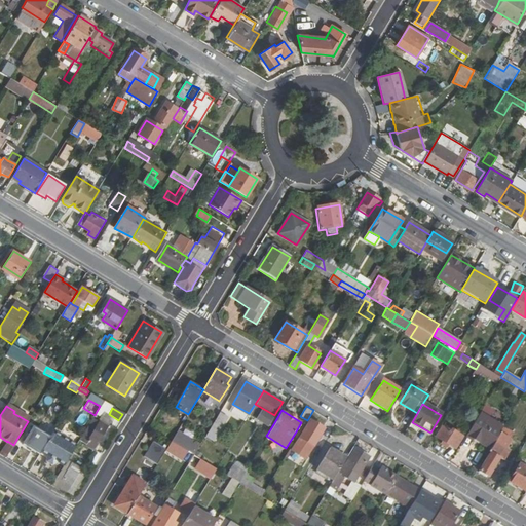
[(211,425),(219,430),(228,416),(220,411),(211,425)]
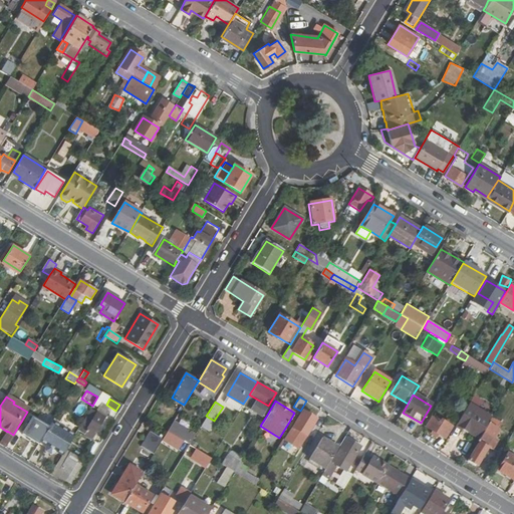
[(469,402),(455,424),(478,438),(481,432),(492,416),(469,402)]
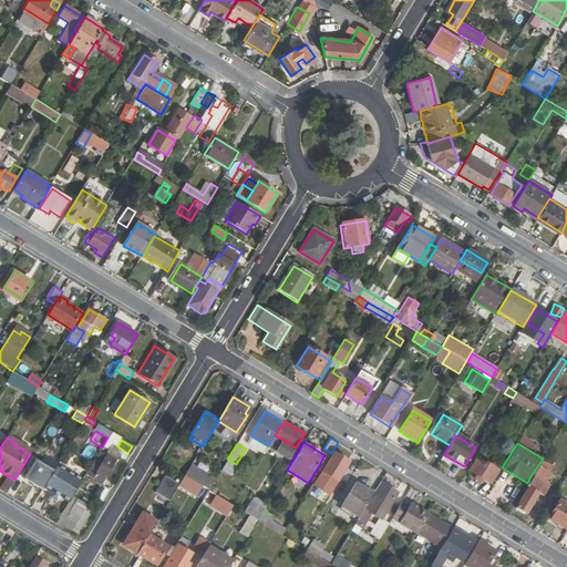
[(100,451),(84,475),(100,485),(115,460),(100,451)]
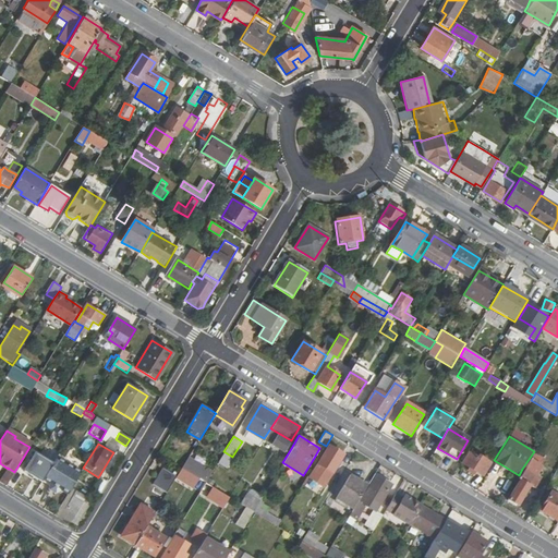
[(343,455),(329,446),(308,480),(323,488),(343,455)]
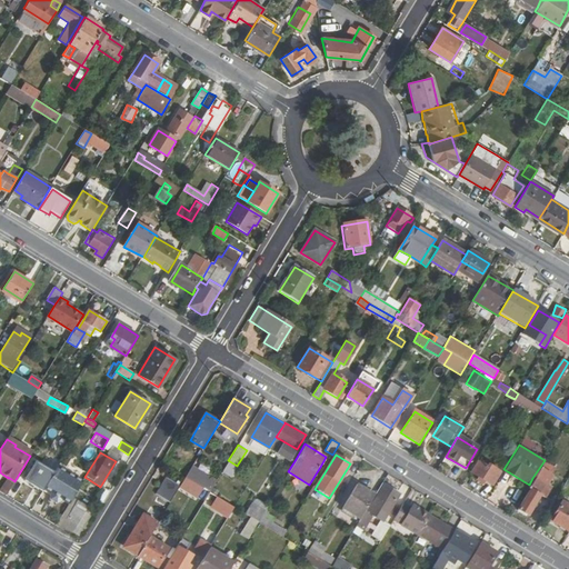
[(231,475),(237,466),(228,460),(222,470),(231,475)]
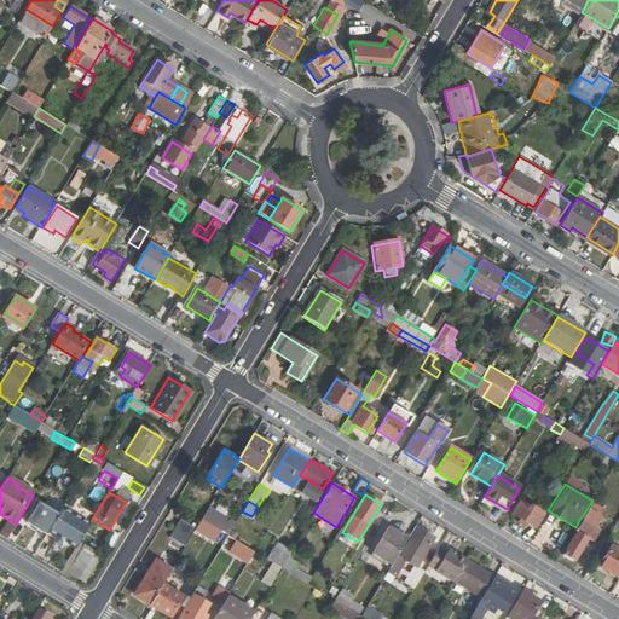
[(522,502),(514,516),(536,528),(544,515),(522,502)]
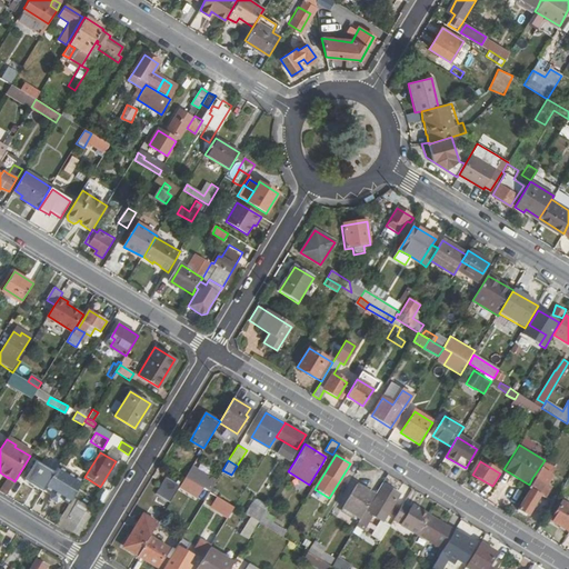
[(36,462),(23,481),(41,492),(42,490),(52,473),(36,462)]
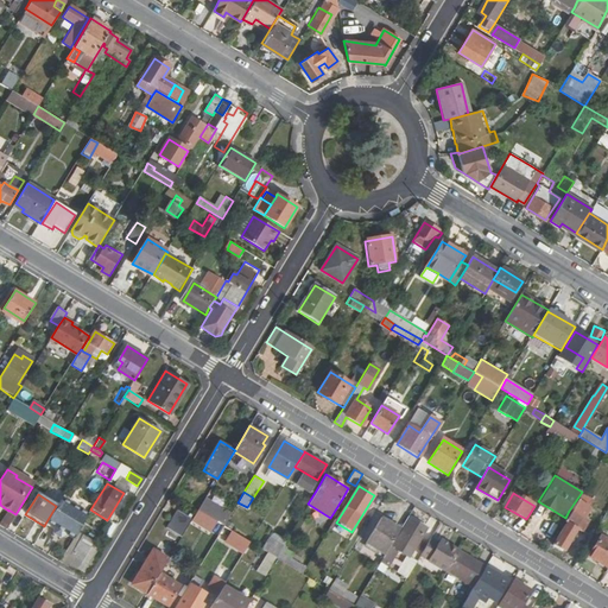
[(56,506),(45,524),(51,526),(50,527),(50,533),(58,538),(63,536),(63,534),(73,539),(76,534),(83,521),(57,505),(56,506)]
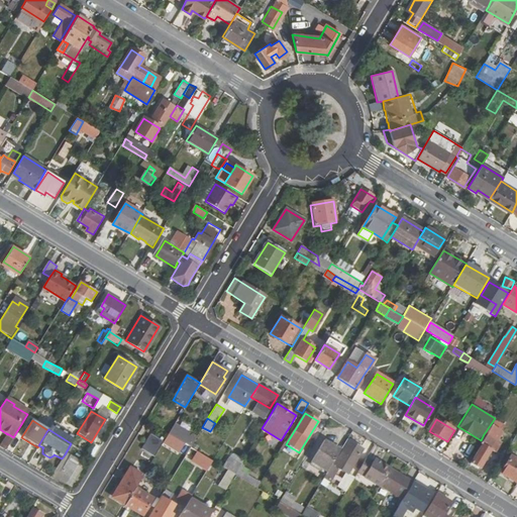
[(150,432),(140,447),(154,456),(164,441),(150,432)]
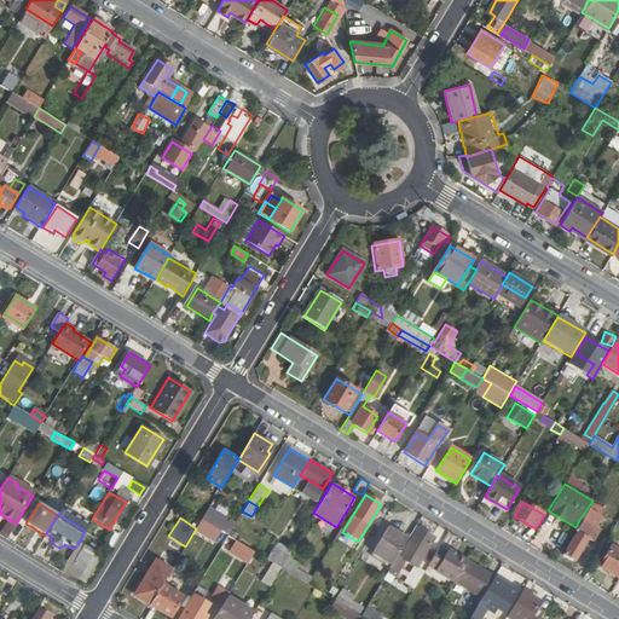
[(9,520),(0,532),(0,536),(6,539),(16,524),(9,519),(9,520)]
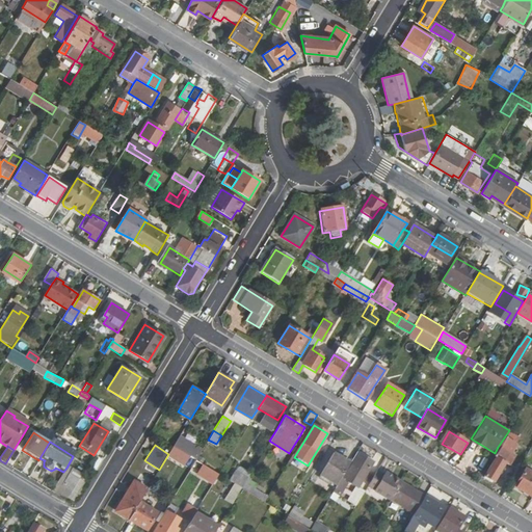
[(489,461),(484,469),(487,471),(482,477),(493,483),(505,462),(504,462),(509,454),(498,447),(495,453),(493,455),(495,457),(491,462),(489,461)]
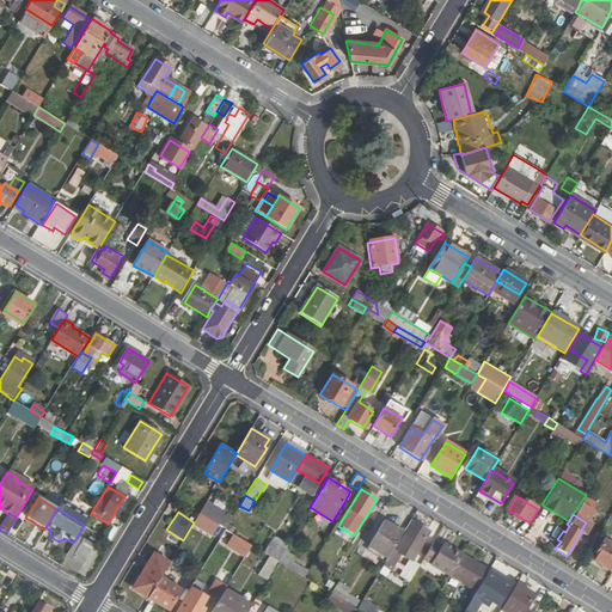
[(201,515),(193,528),(202,534),(209,521),(201,515)]
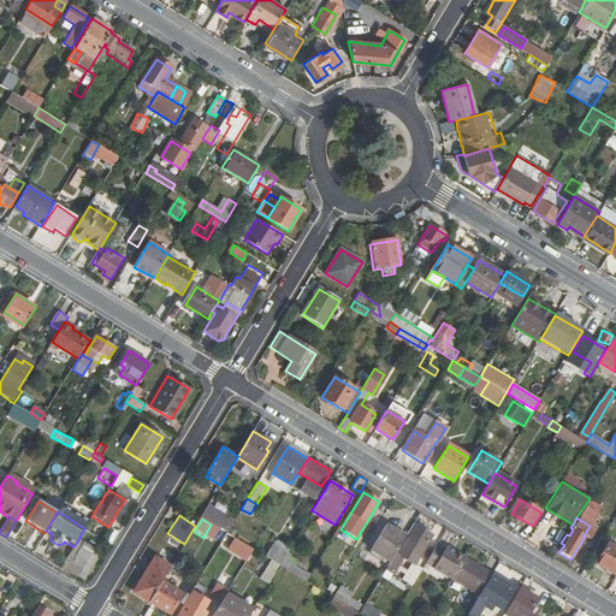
[(432,534),(416,525),(414,522),(407,535),(395,555),(391,561),(398,566),(403,557),(414,563),(420,554),(432,534)]
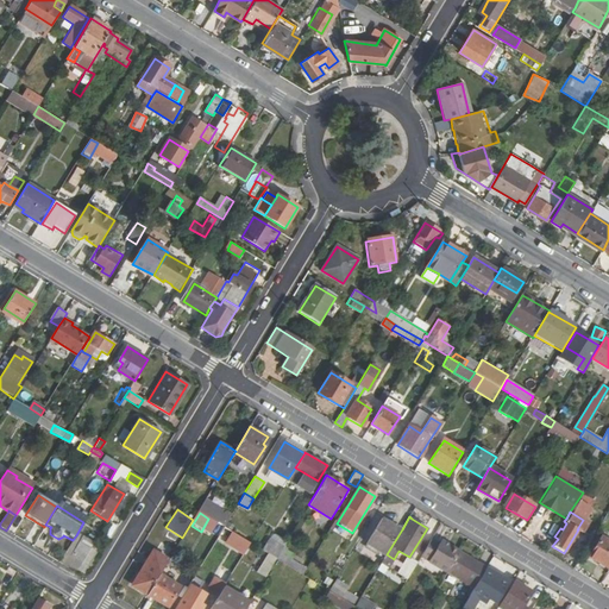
[(382,518),(366,542),(387,556),(387,554),(390,548),(402,529),(382,518)]
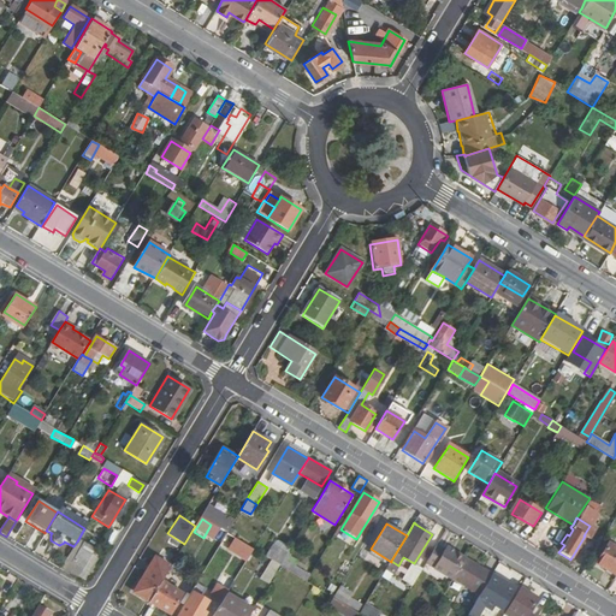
[(229,546),(246,557),(252,549),(235,538),(229,546)]
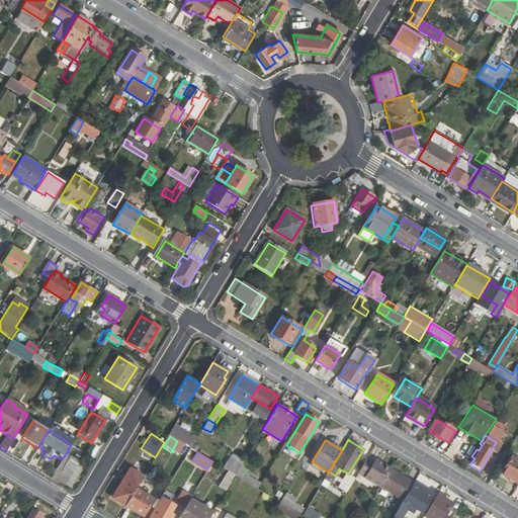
[(65,455),(56,470),(73,482),(80,470),(76,468),(79,463),(72,459),(69,463),(67,462),(70,457),(65,455)]
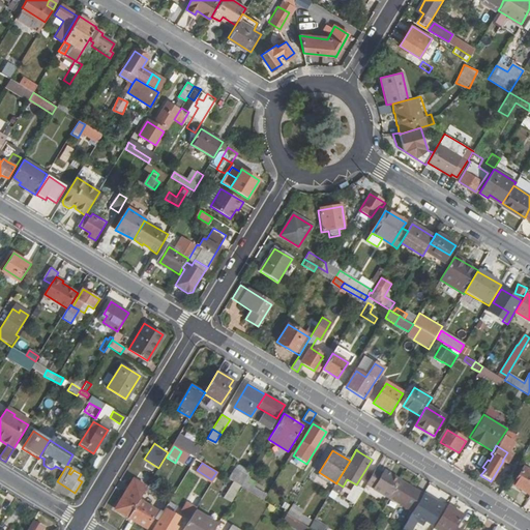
[(529,472),(523,468),(512,486),(529,496),(529,493),(529,472)]
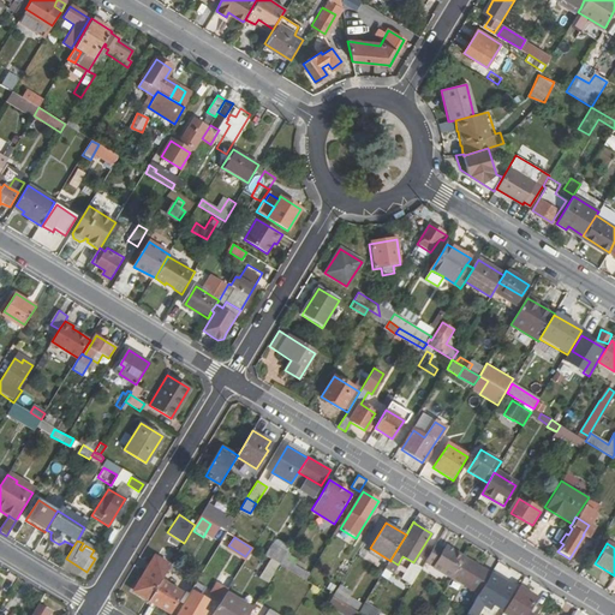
[(436,544),(427,560),(435,565),(434,566),(453,577),(465,556),(455,550),(453,553),(446,547),(445,549),(436,544)]
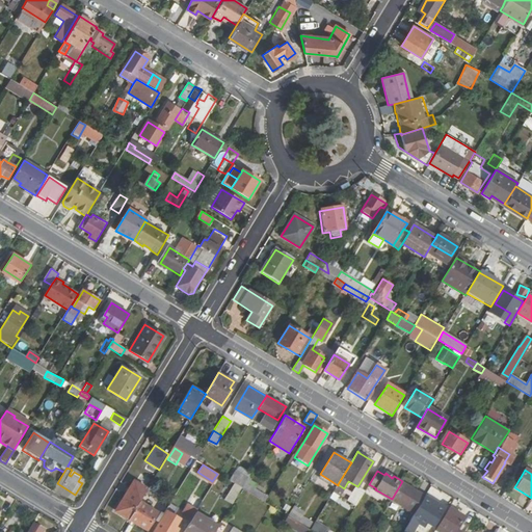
[(241,487),(247,478),(236,472),(231,480),(241,487)]
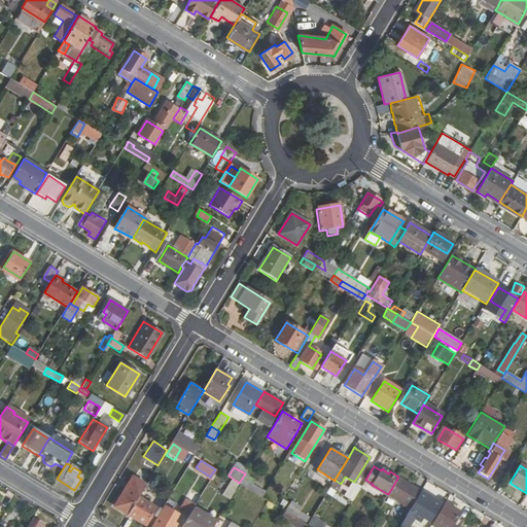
[(119,496),(123,498),(115,508),(127,516),(137,498),(145,486),(131,477),(119,496)]
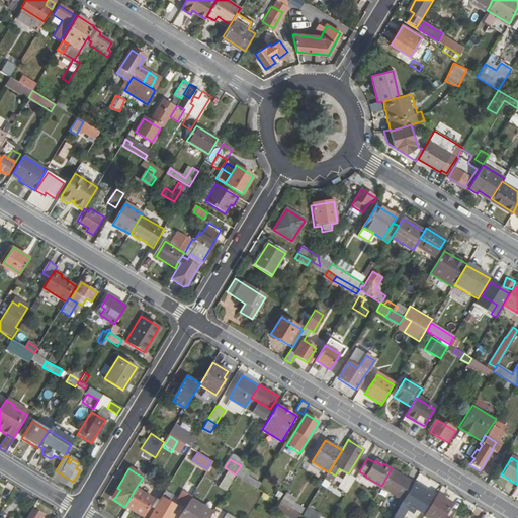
[(392,468),(381,486),(380,487),(403,500),(414,483),(414,482),(392,468)]
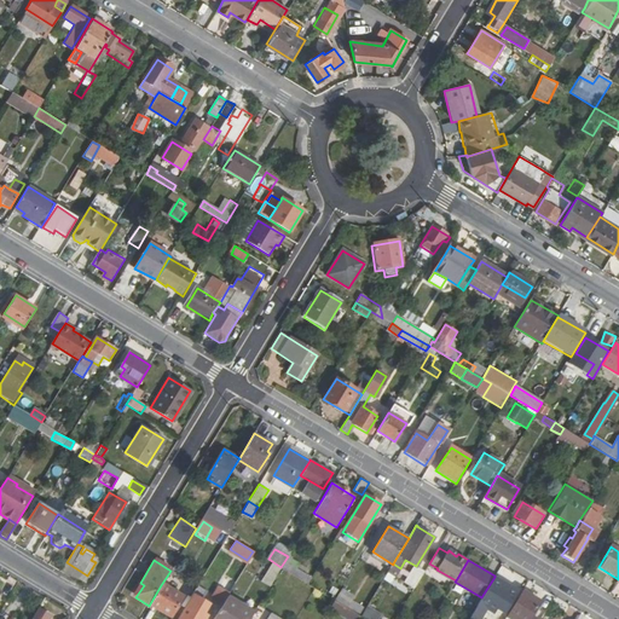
[(281,567),(298,577),(301,571),(285,561),(281,567)]
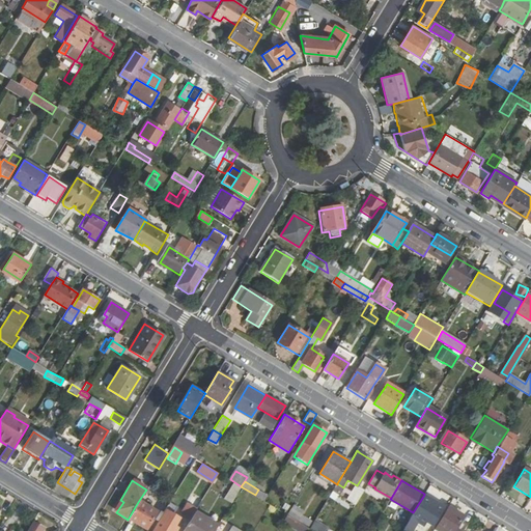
[(355,488),(350,499),(356,503),(362,493),(355,488)]
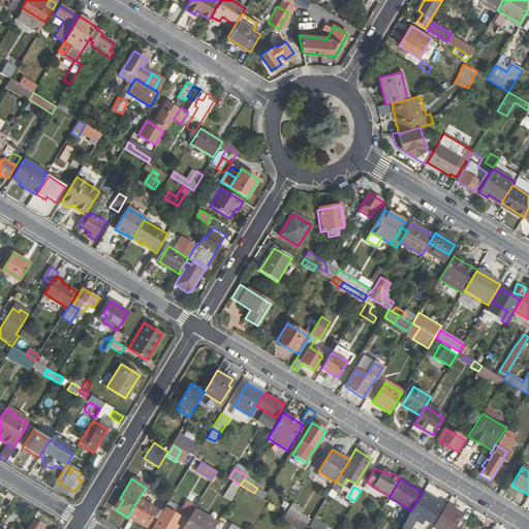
[(257,488),(254,493),(263,498),(267,494),(257,488)]
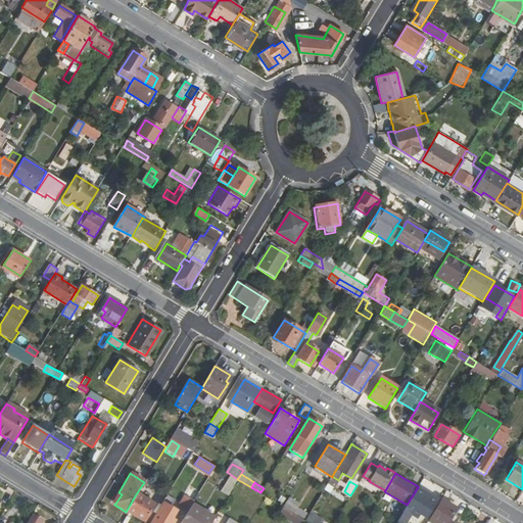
[(418,487),(407,505),(398,519),(405,522),(407,522),(416,509),(422,513),(423,511),(430,514),(438,501),(418,487)]
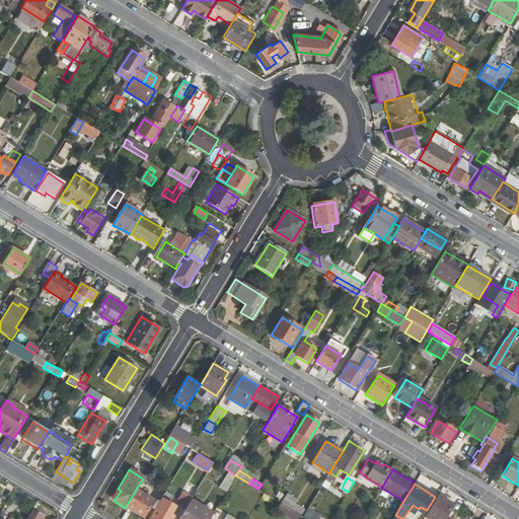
[(135,491),(125,508),(141,518),(152,502),(135,491)]
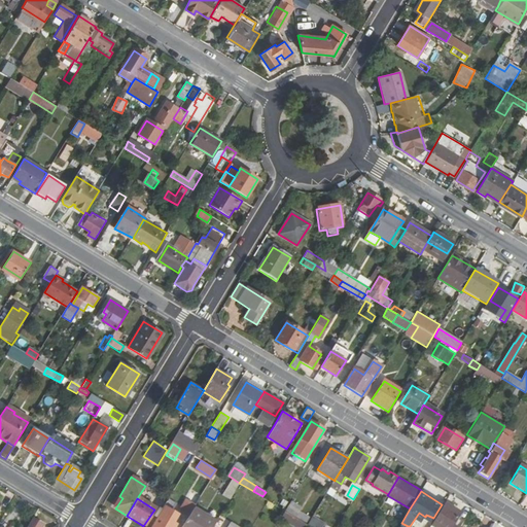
[(185,501),(178,513),(186,519),(191,511),(194,506),(185,501)]
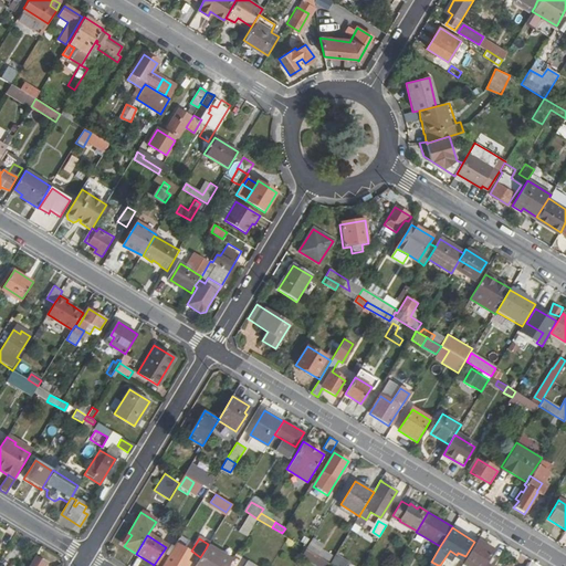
[(480,542),(465,564),(469,565),(490,565),(486,564),(494,551),(480,542)]
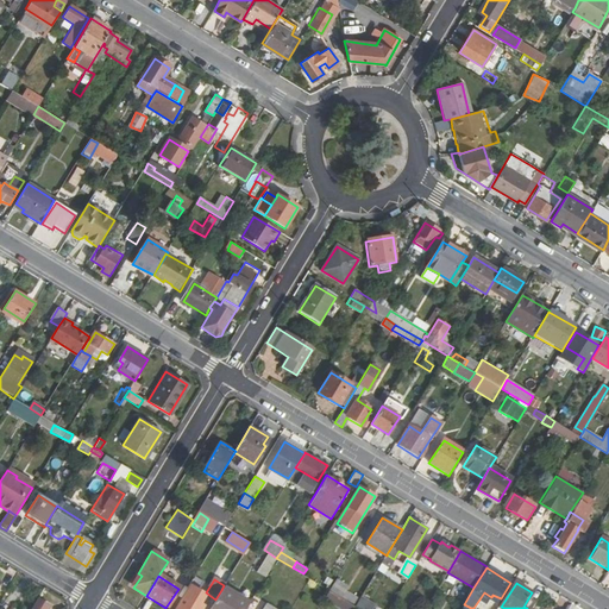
[(183,598),(176,608),(192,608),(199,596),(192,591),(187,589),(181,597),(183,598)]
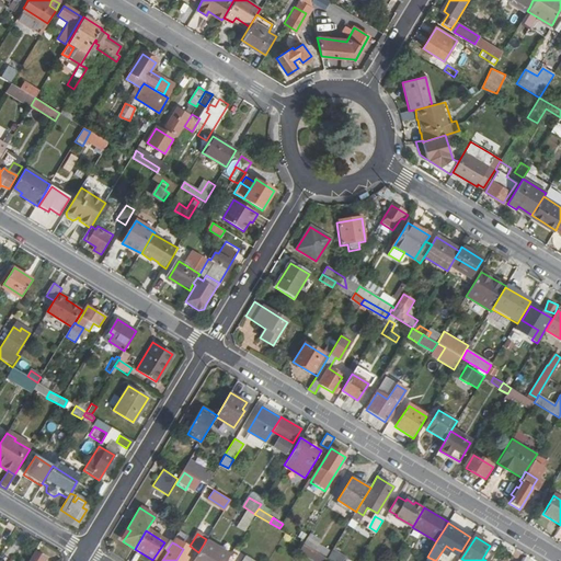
[(198,552),(193,560),(226,560),(228,559),(204,544),(198,552)]
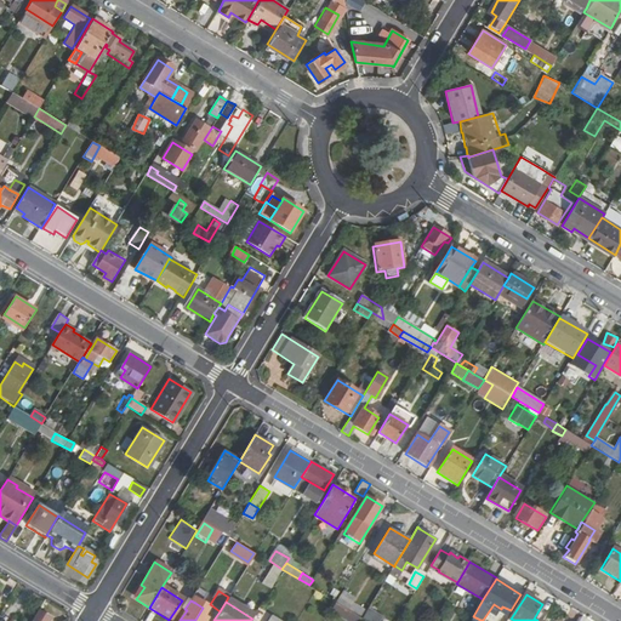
[(348,619),(352,611),(336,602),(331,609),(348,619)]
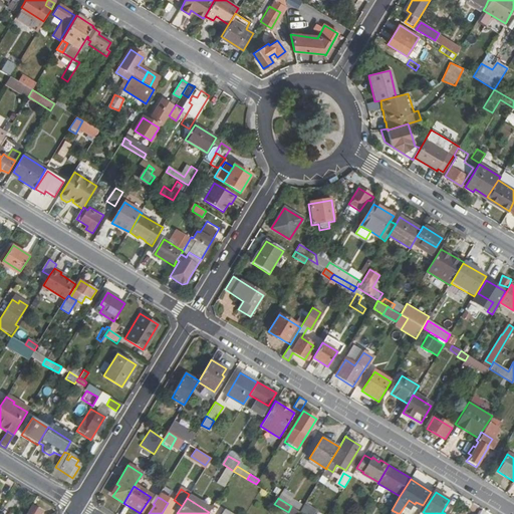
[(316,513),(319,511),(305,502),(300,511),(304,513),(316,513)]
